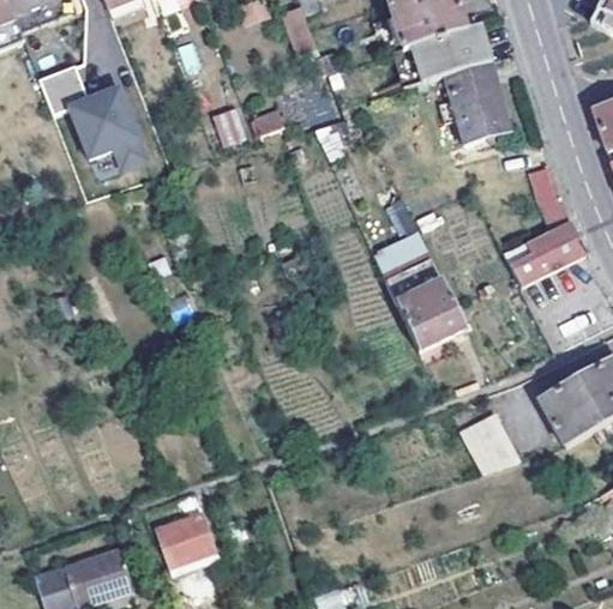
[(14,14),(10,0),(0,0),(0,38),(20,30),(14,14)]
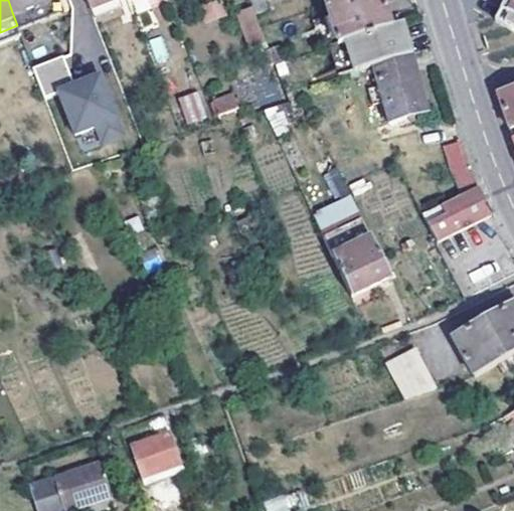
[(8,0),(12,12),(41,0),(8,0)]
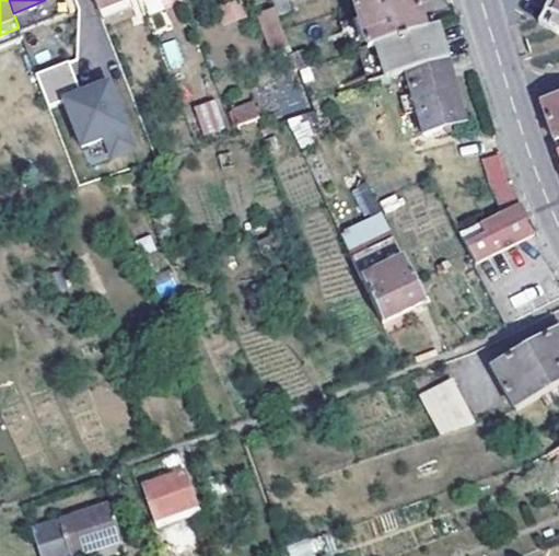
[(45,0),(13,13),(19,27),(20,30),(69,10),(65,0),(45,0)]
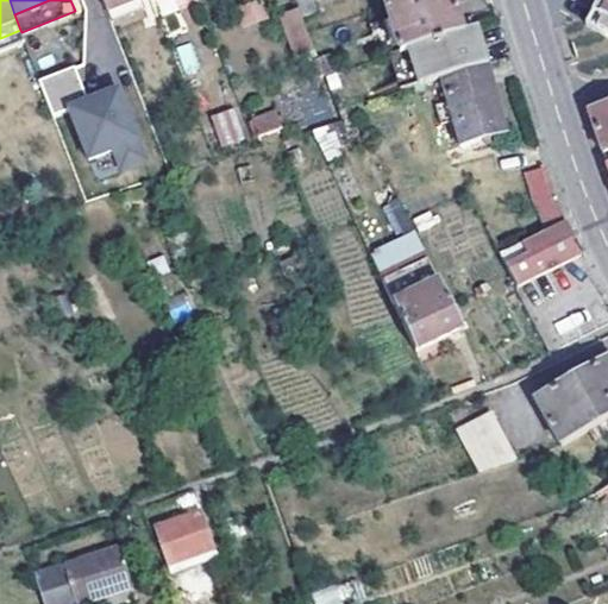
[(244,0),(237,4),(245,21),(265,12),(259,0),(244,0)]
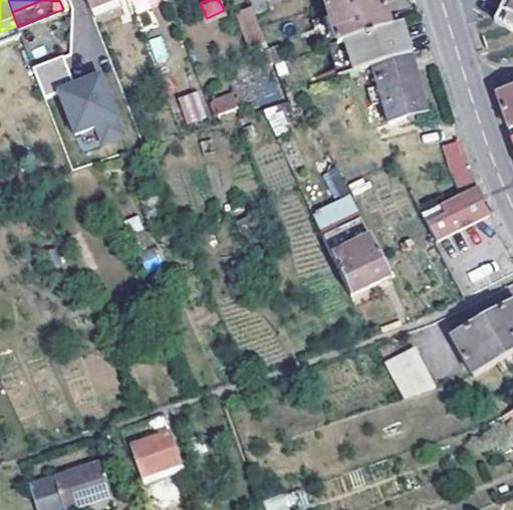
[(250,0),(255,12),(267,9),(264,0),(250,0)]
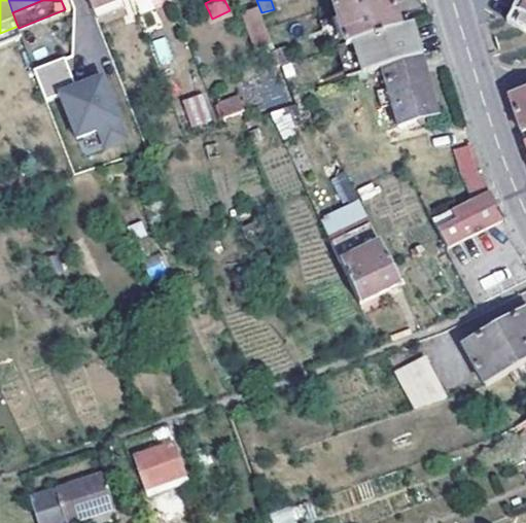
[(352,40),(398,26),(389,0),(343,0),(334,3),(346,42),(352,40)]
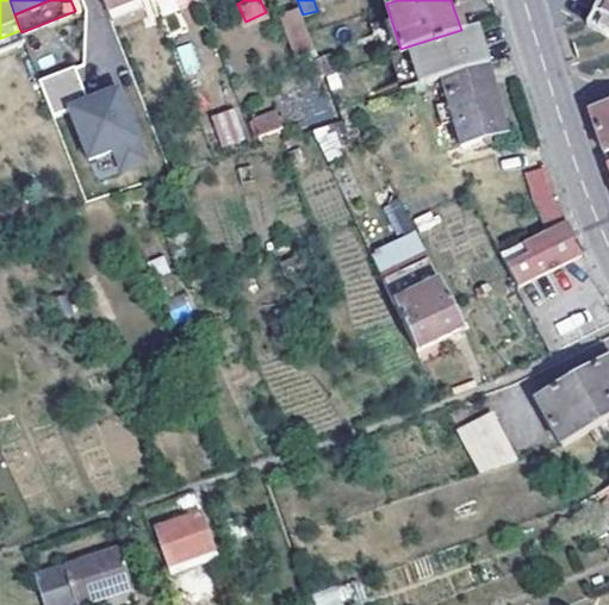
[(594,0),(582,19),(608,35),(608,0),(594,0)]
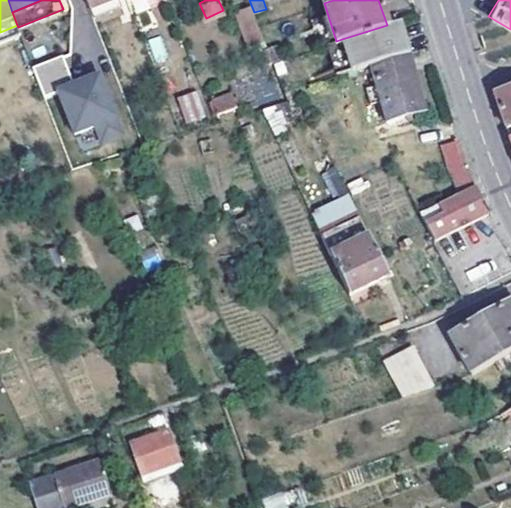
[(400,21),(387,25),(342,39),(352,69),(370,63),(409,52),(407,46),(400,21)]
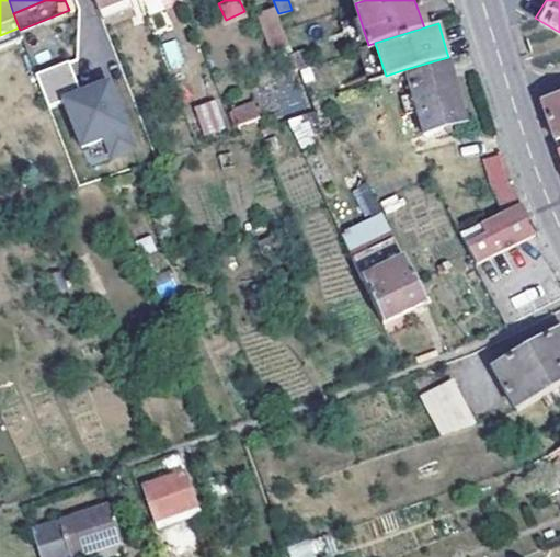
[(174,35),(162,40),(170,63),(183,58),(174,35)]
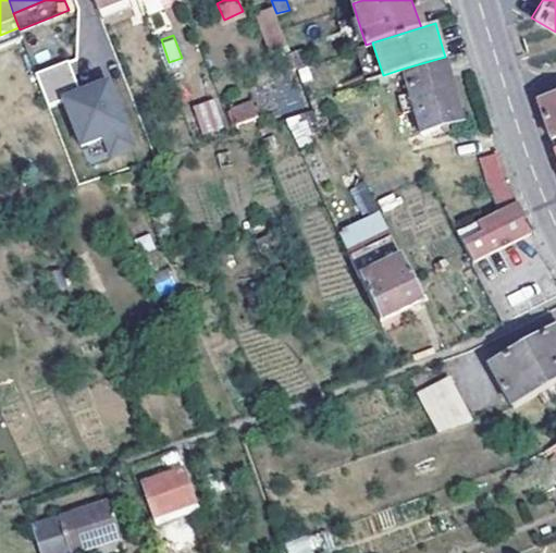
[(464,117),(445,57),(403,69),(409,89),(396,94),(409,134),(431,126),(433,134),(454,127),(452,121),(464,117)]
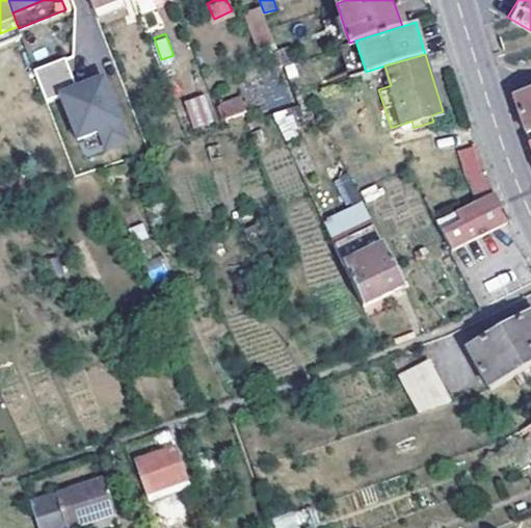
[(65,56),(34,69),(47,101),(61,94),(79,138),(101,129),(107,146),(129,137),(105,76),(86,83),(88,86),(79,89),(76,83),(65,56)]
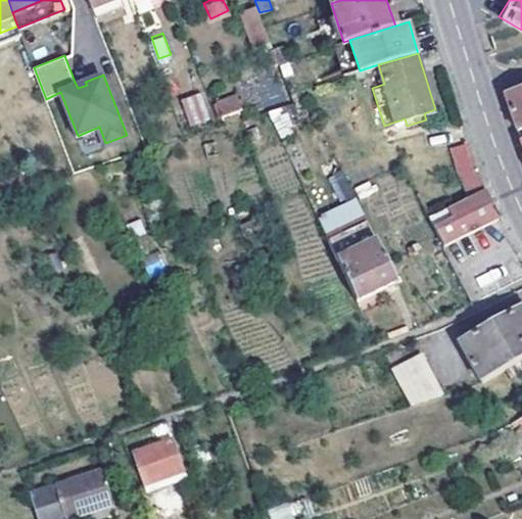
[(284,77),(290,91),(299,89),(293,73),(284,77)]
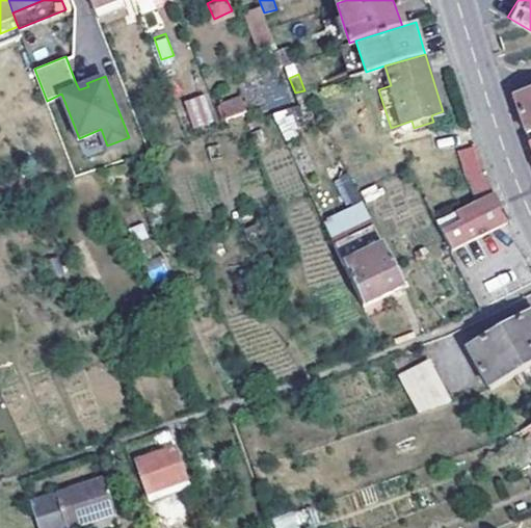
[(85,80),(76,83),(79,89),(88,86),(86,83),(85,80)]
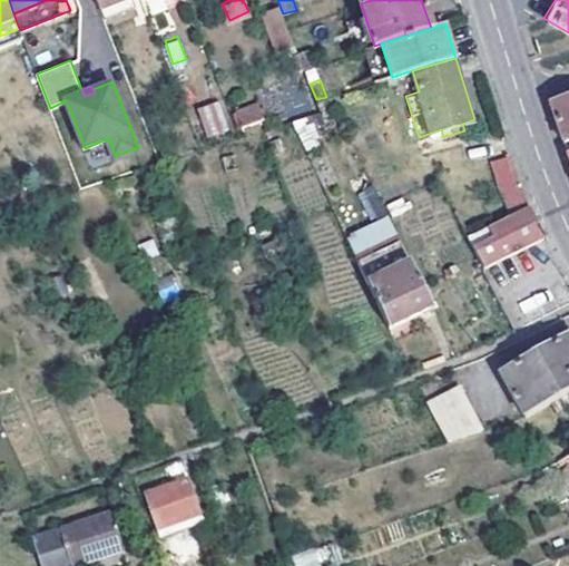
[(568,94),(550,100),(557,120),(563,140),(568,139),(568,94)]
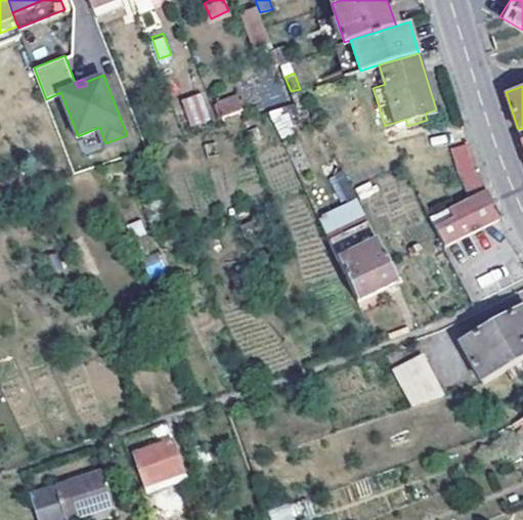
[(235,89),(214,97),(220,112),(242,103),(235,89)]
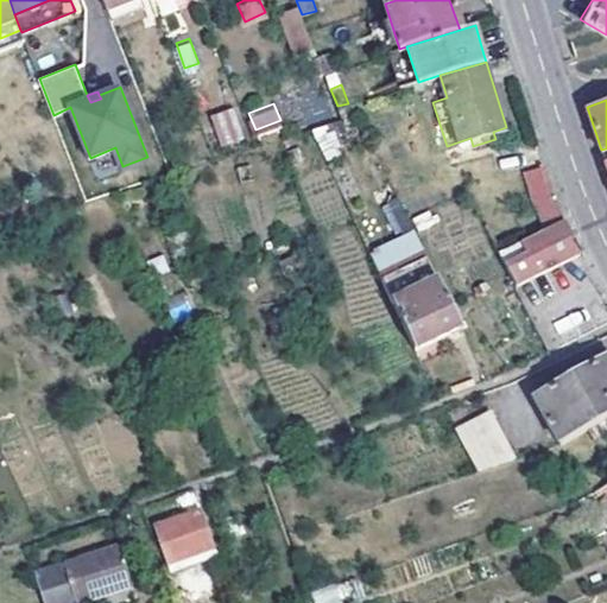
[(324,156),(342,148),(329,118),(311,124),(324,156)]
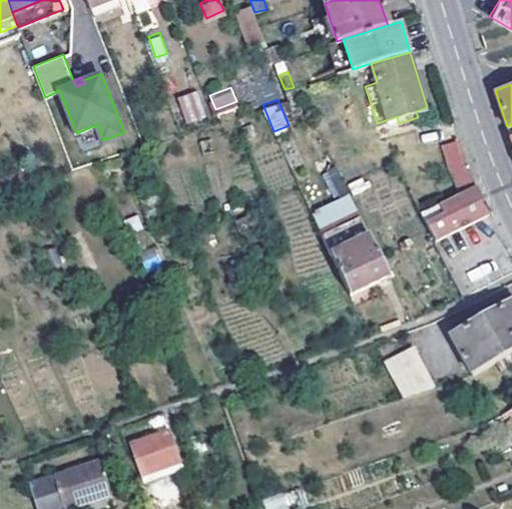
[(216,121),(209,102),(187,111),(193,128),(216,121)]
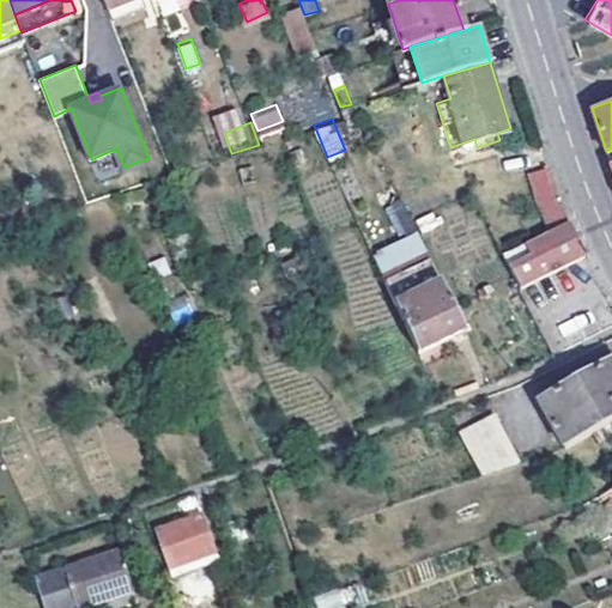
[(533,205),(556,198),(553,190),(545,166),(525,172),(533,205)]
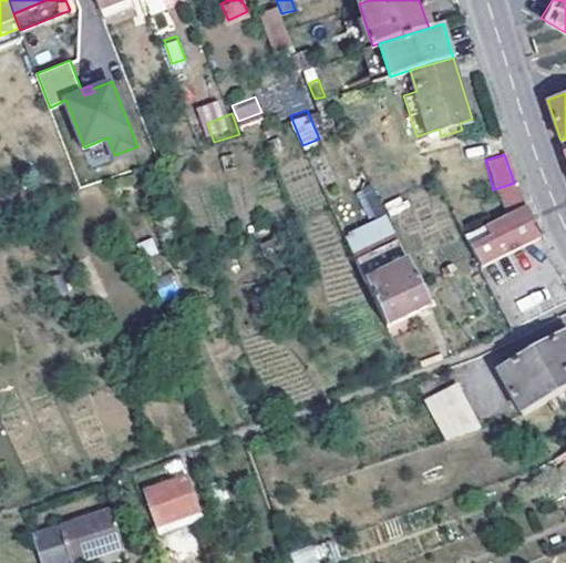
[(533,221),(525,204),(464,234),(480,264),(539,235),(533,221)]
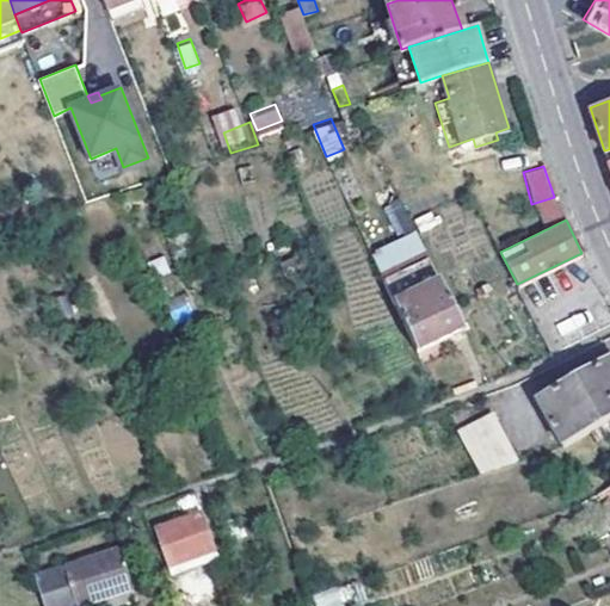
[(413,226),(370,247),(381,267),(424,246),(413,226)]
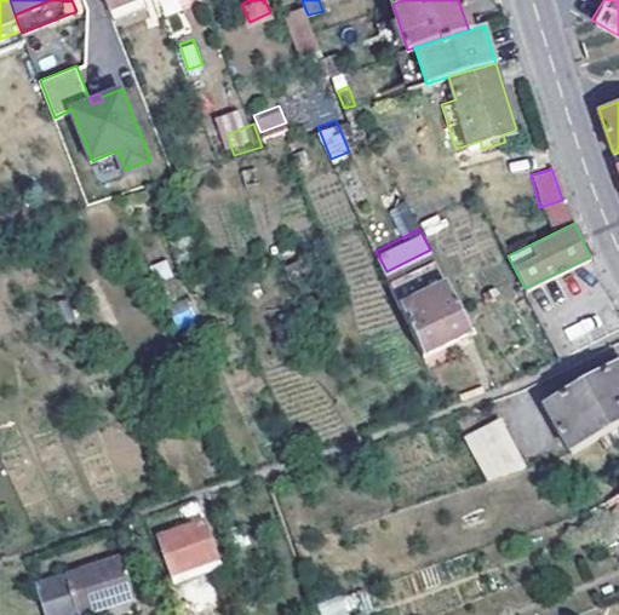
[(396,300),(443,279),(431,254),(385,276),(396,300)]
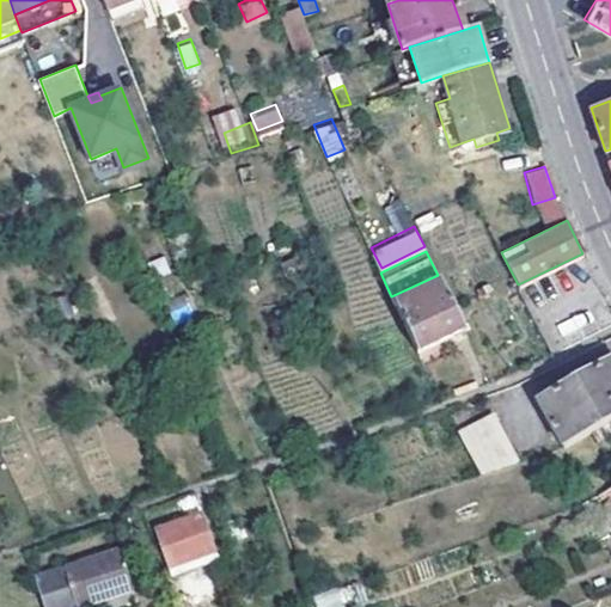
[(395,304),(416,350),(463,327),(440,281),(395,304)]
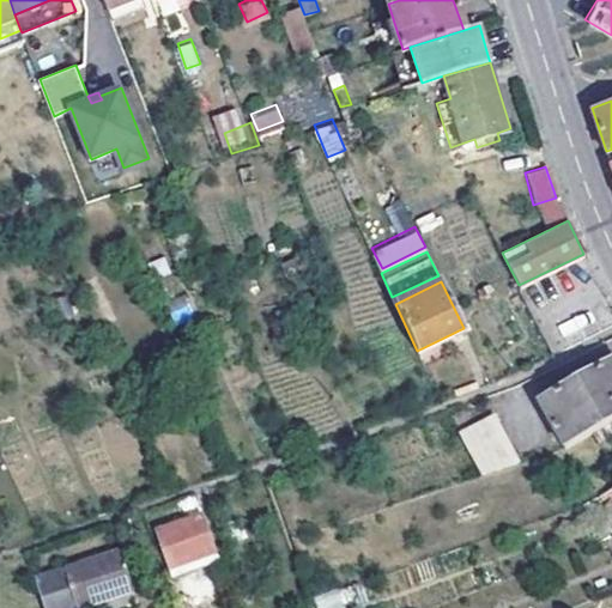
[(562,444),(610,418),(611,415),(611,358),(537,399),(562,444)]
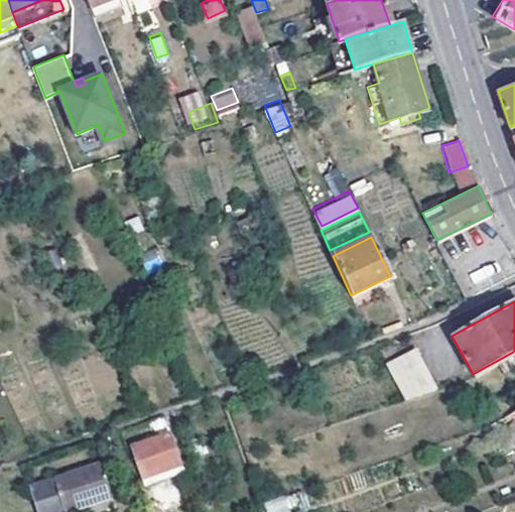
[(387,360),(405,397),(433,387),(414,347),(387,360)]
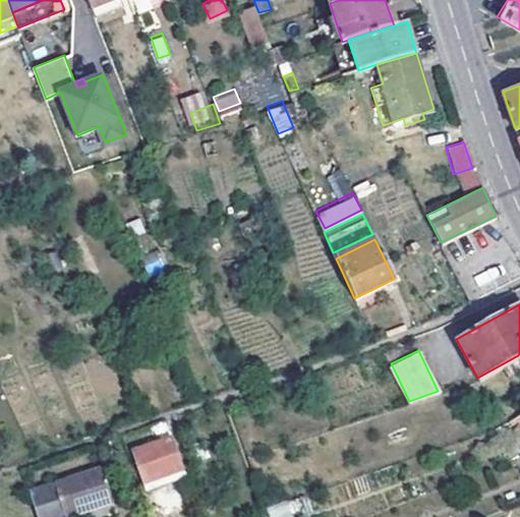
[(183,469),(171,435),(131,449),(145,489),(171,479),(170,474),(183,469)]
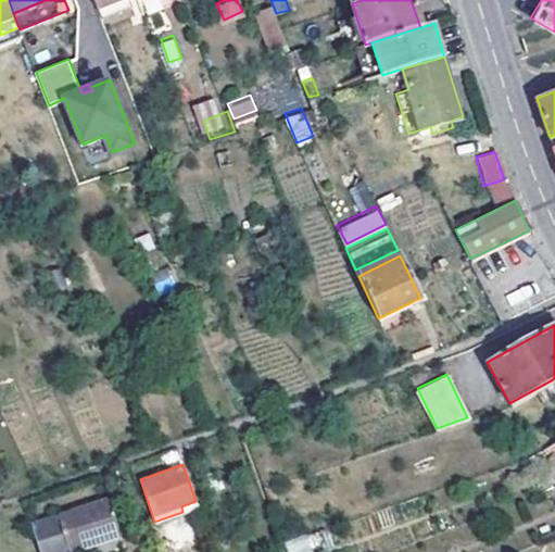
[(109,498),(30,523),(40,551),(67,551),(121,535),(109,498)]
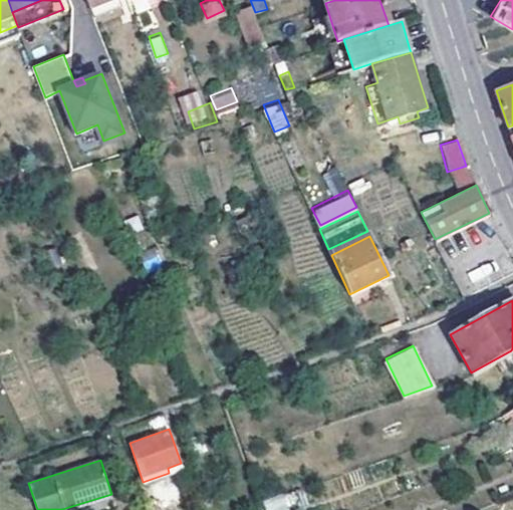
[(282,509),(277,495),(263,500),(266,509),(282,509)]
